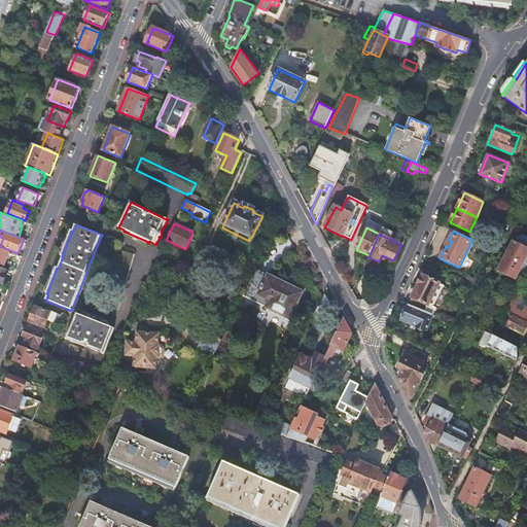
[(506,256),(526,266),(526,247),(514,241),(506,256)]
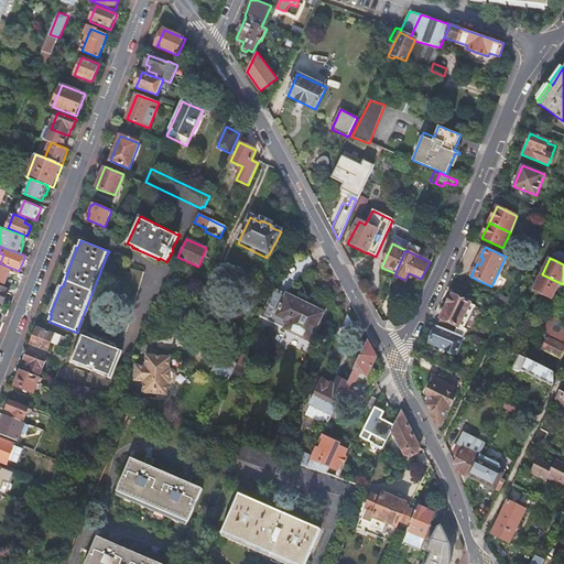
[(11,271),(0,266),(0,281),(6,283),(9,275),(11,277),(13,272),(10,271),(11,271)]
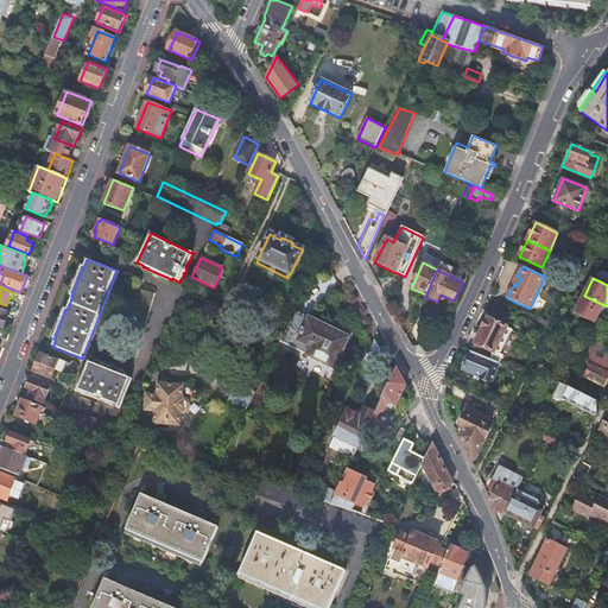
[(135,362),(152,306),(156,293),(140,289),(137,301),(121,359),(135,362)]
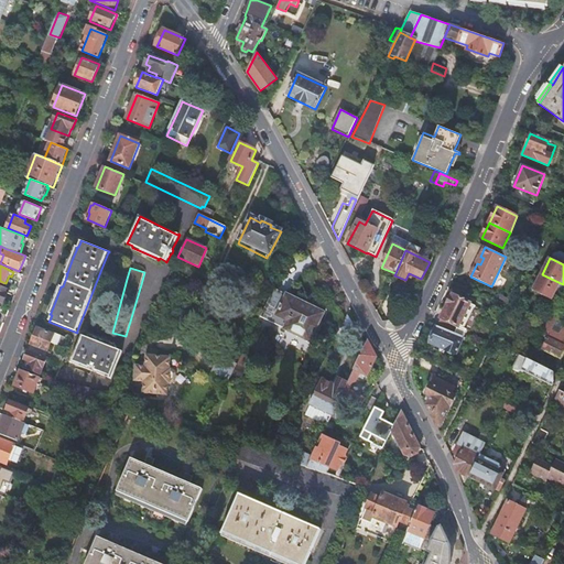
[(556,293),(561,295),(562,295),(563,289),(563,284),(542,274),(534,291),(553,300),(556,293)]
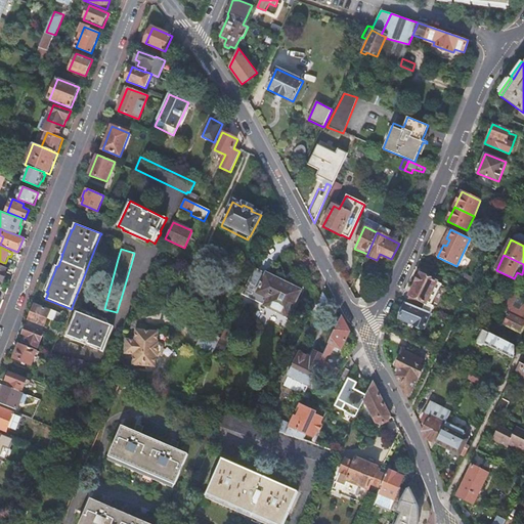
[(0,264),(0,285),(2,286),(9,268),(0,264)]
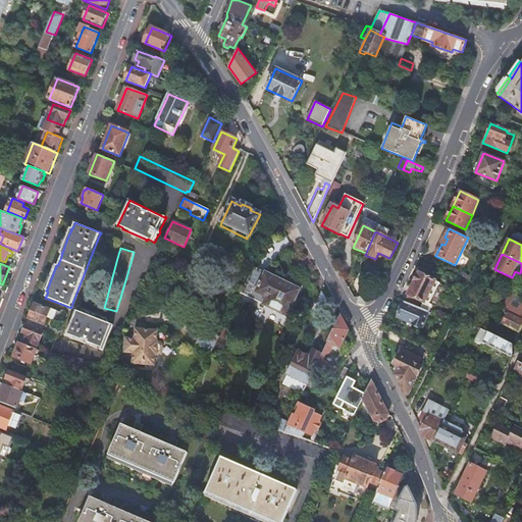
[(253,300),(288,315),(300,290),(265,273),(253,300)]
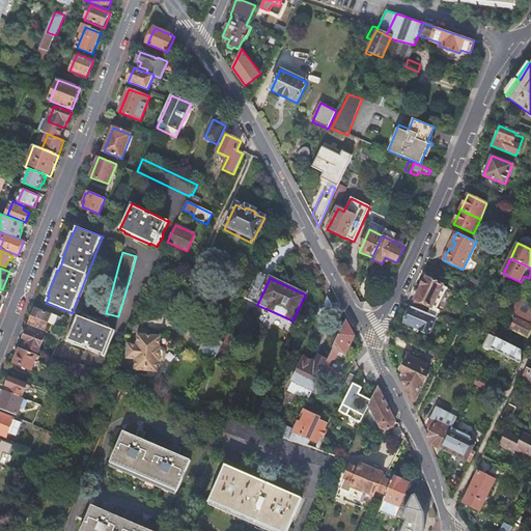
[(427,278),(413,307),(428,313),(431,308),(432,308),(435,304),(442,289),(443,286),(427,278)]
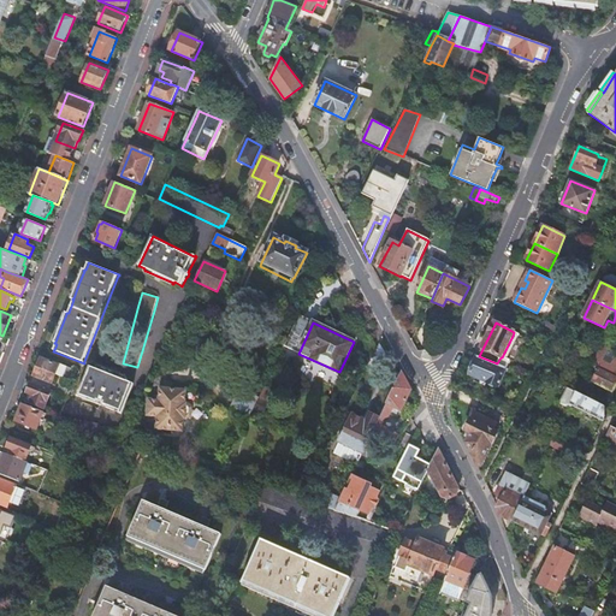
[(513,336),(504,353),(509,355),(517,337),(513,336)]
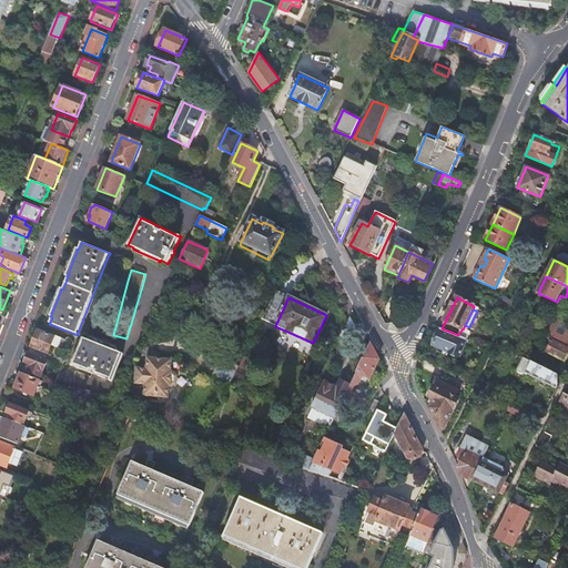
[(567,327),(564,335),(556,332),(551,340),(553,341),(547,351),(566,359),(567,355),(567,327)]
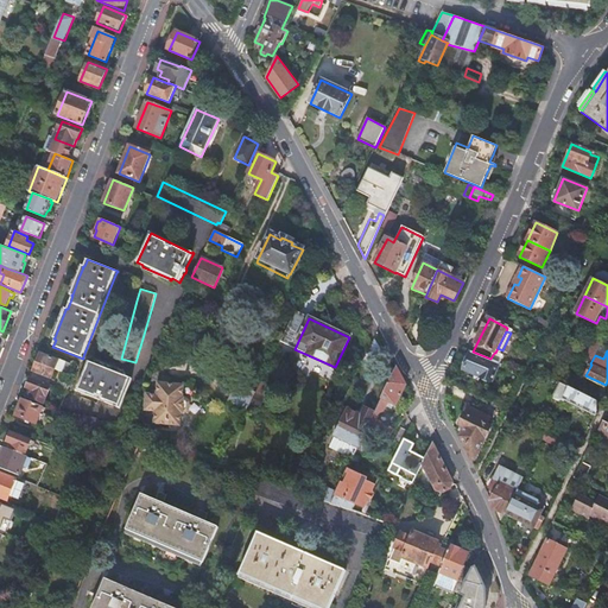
[(491,359),(473,352),(464,371),(493,381),(500,363),(491,359)]
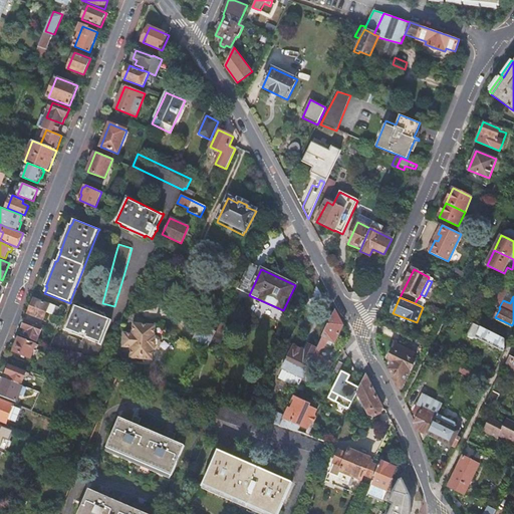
[(58,306),(50,303),(50,304),(35,298),(28,314),(44,320),(47,312),(54,315),(58,306)]
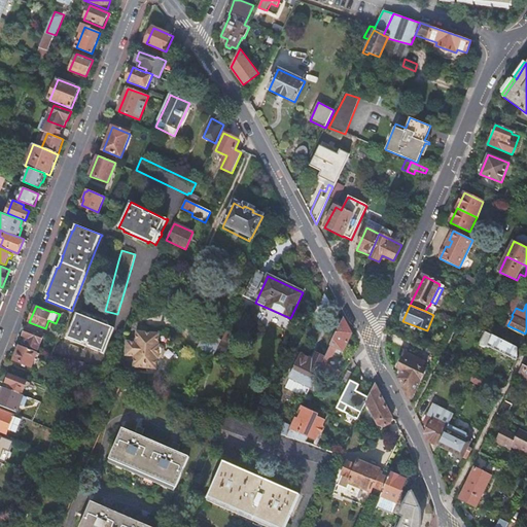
[(66,340),(67,341),(67,340),(103,354),(103,355),(104,355),(114,329),(113,328),(113,329),(108,327),(109,325),(108,324),(108,325),(84,315),(84,314),(83,314),(83,316),(78,314),(77,313),(66,340)]
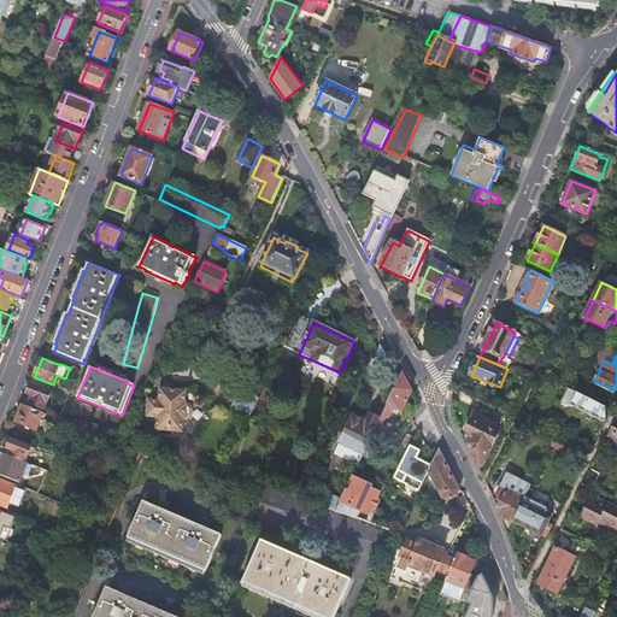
[(412,392),(403,372),(387,405),(380,419),(383,421),(389,417),(392,412),(397,415),(399,411),(403,412),(412,392)]
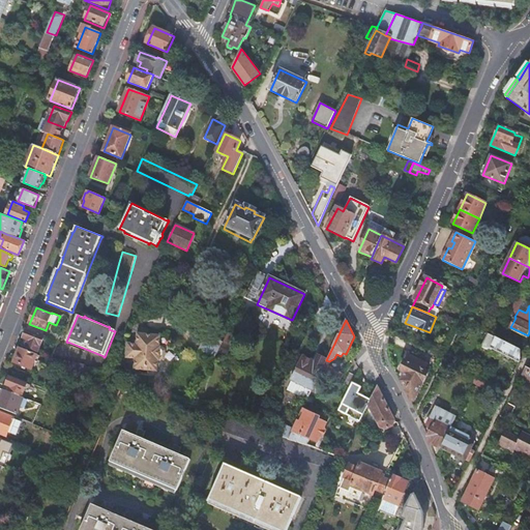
[(483,327),(493,332),(496,325),(487,320),(483,327)]
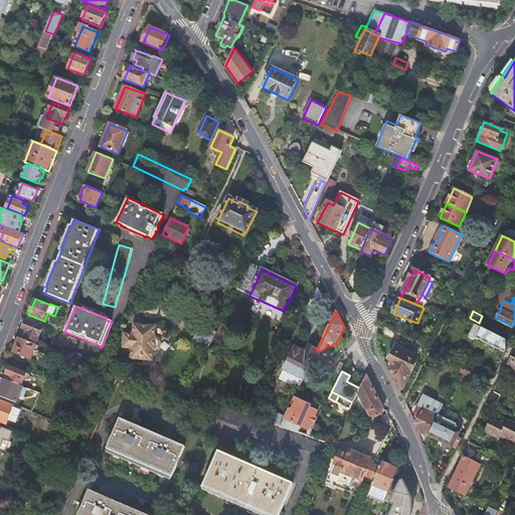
[(42,327),(26,321),(23,329),(27,331),(25,337),(37,342),(42,327)]
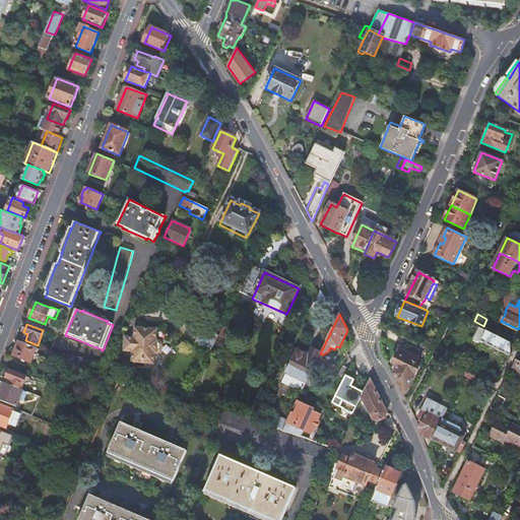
[(51,325),(48,331),(58,334),(60,329),(51,325)]
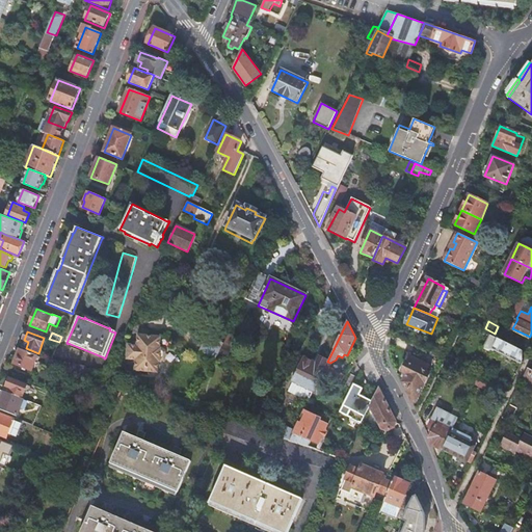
[(135,361),(134,372),(158,374),(159,363),(161,363),(164,361),(165,353),(162,349),(160,349),(161,338),(138,336),(137,346),(128,346),(127,361),(135,361)]
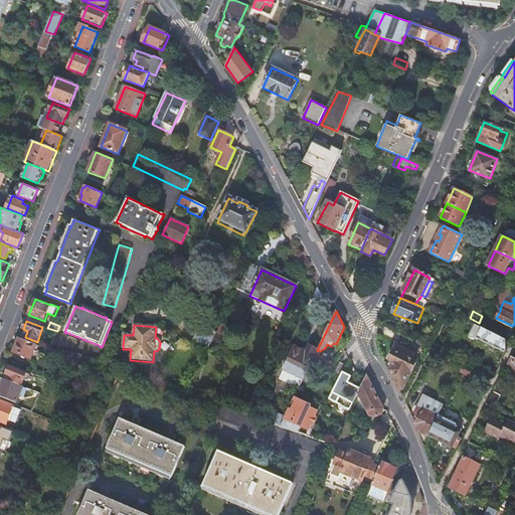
[(216,333),(200,325),(193,341),(209,349),(216,333)]
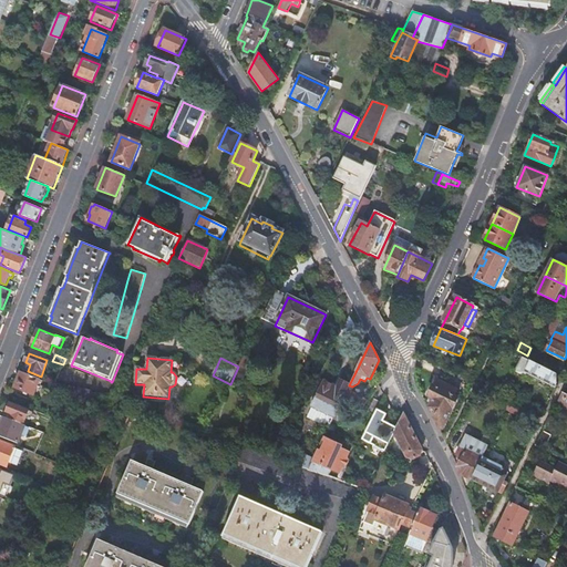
[(558,383),(558,375),(558,374),(532,361),(526,373),(555,388),(558,383)]
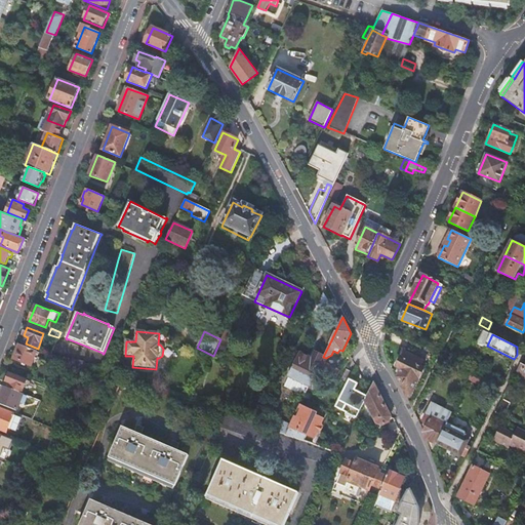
[(37,351),(19,345),(14,360),(31,366),(37,351)]
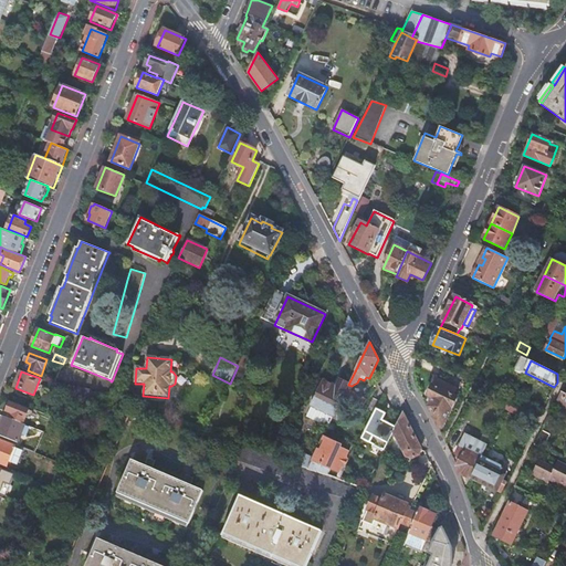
[(429,408),(439,428),(443,428),(458,398),(452,395),(456,388),(437,378),(428,396),(433,398),(429,408)]
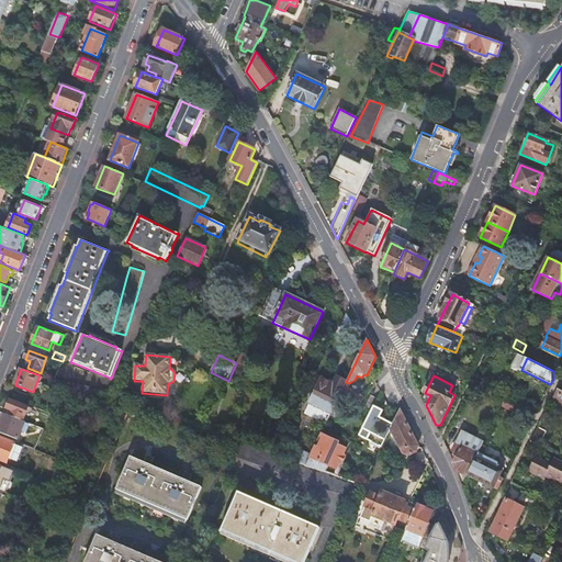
[(341,391),(346,382),(337,378),(334,384),(323,379),(311,404),(330,413),(334,408),(338,398),(340,394),(341,391)]
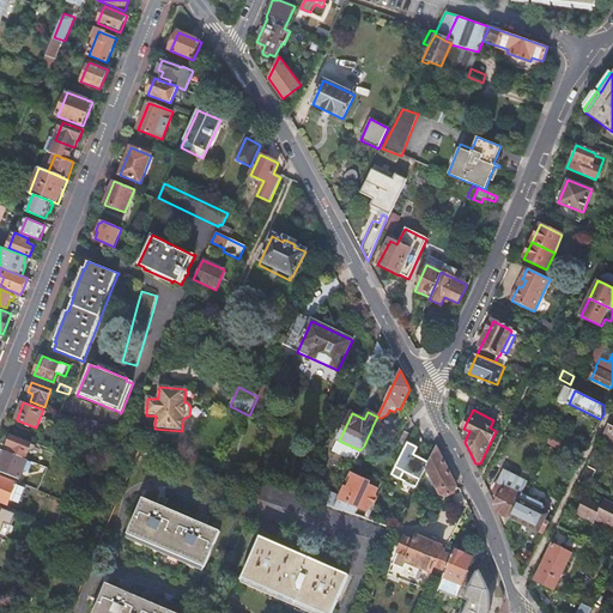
[(101,423),(59,414),(58,416),(52,429),(89,437),(107,438),(117,442),(120,434),(101,425),(101,423)]
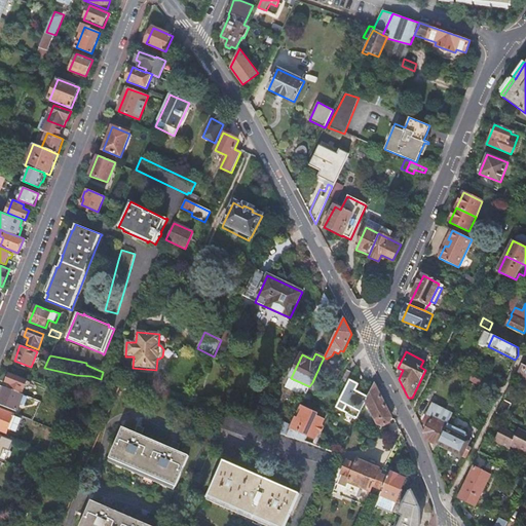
[(525,366),(522,365),(517,375),(525,379),(525,366)]
